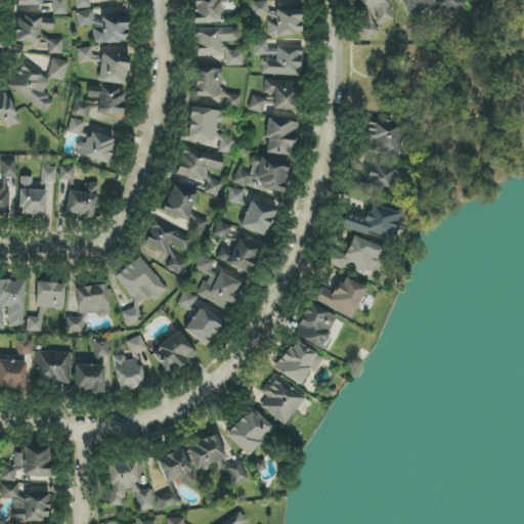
[(68,14),(67,0),(52,0),(52,15),(68,14)]
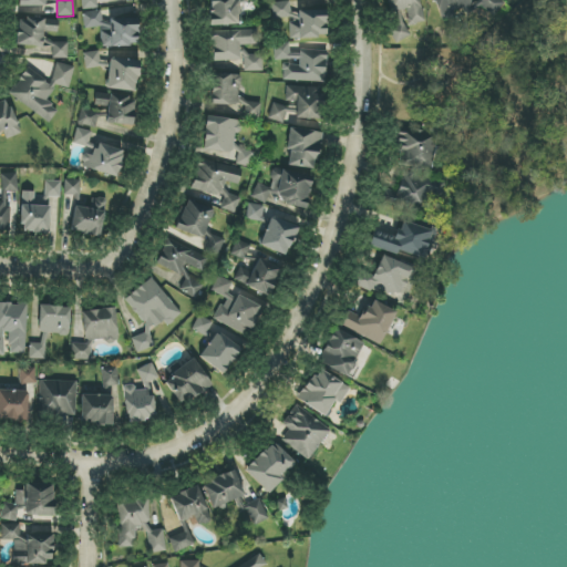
[(81,0),(82,9),(99,8),(99,0),(81,0)]
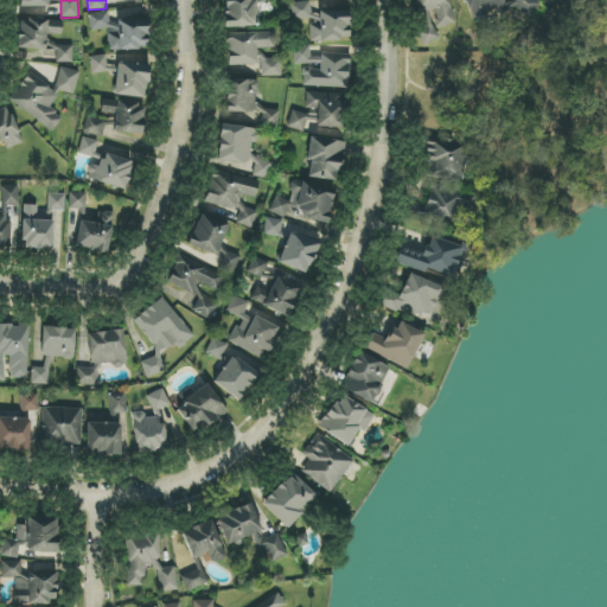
[(257,27),(256,0),(224,0),(225,27),(257,27)]
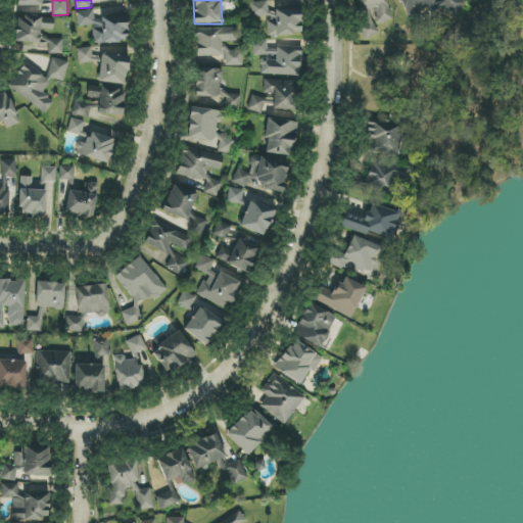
[(376,22),(390,21),(388,0),(359,0),(361,14),(376,13),(376,22)]
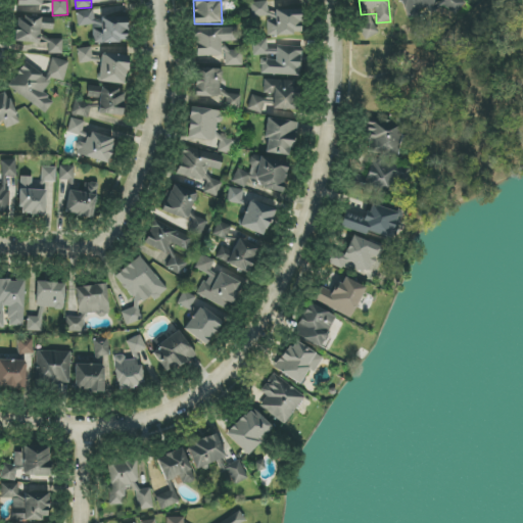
[(400,0),(405,15),(435,7),(432,0),(400,0)]
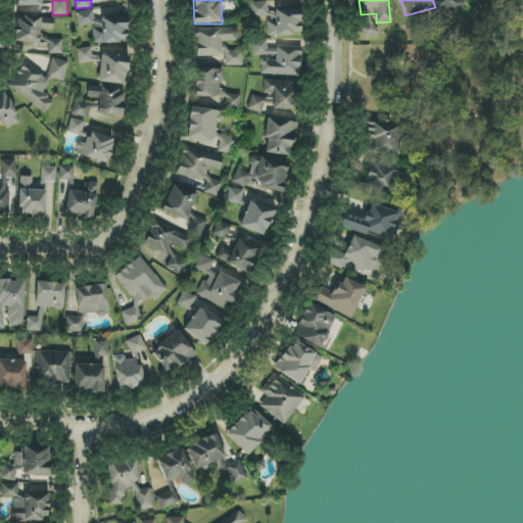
[(454,15),(465,3),(461,0),(439,0),(438,2),(454,15)]
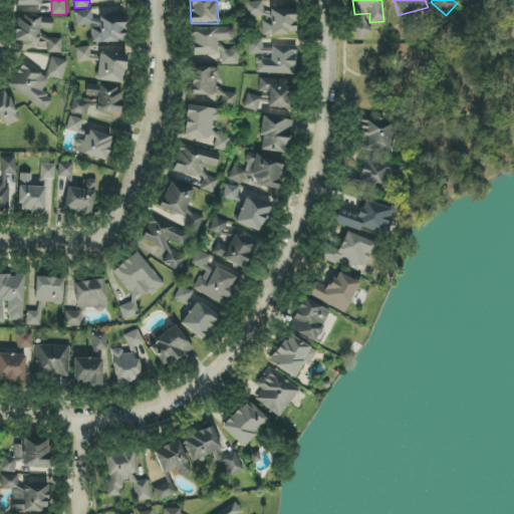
[(295,9),(263,11),(262,2),(245,3),(246,21),(262,20),(263,35),(296,33),(295,9)]
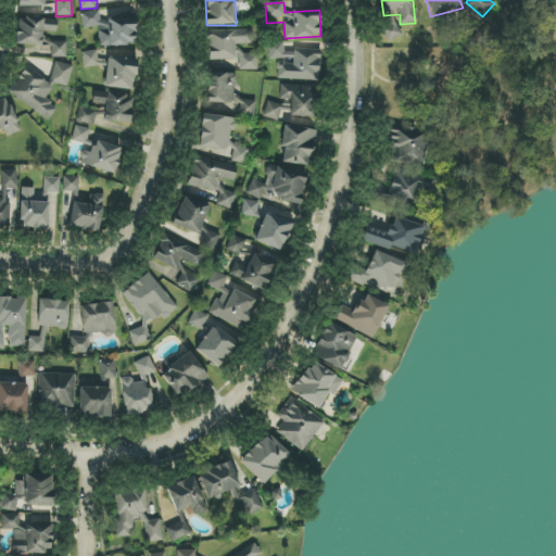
[(135,17),(100,20),(100,11),(80,11),(81,27),(99,27),(100,46),(136,45),(135,17)]
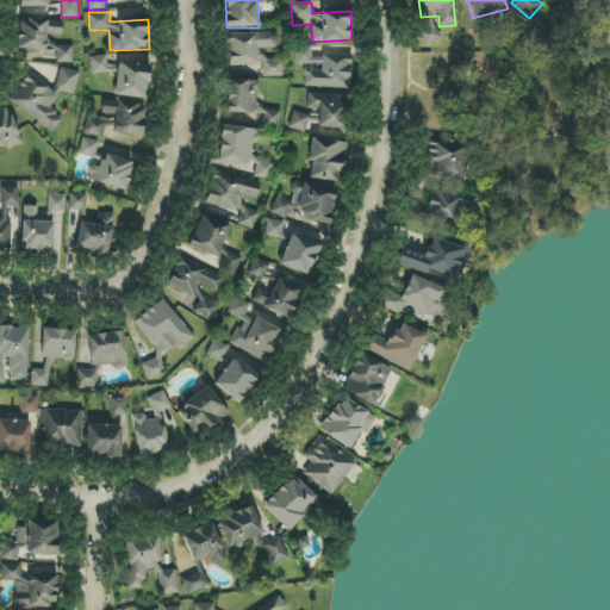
[(18,49),(45,50),(47,33),(62,33),(63,20),(19,19),(18,49)]
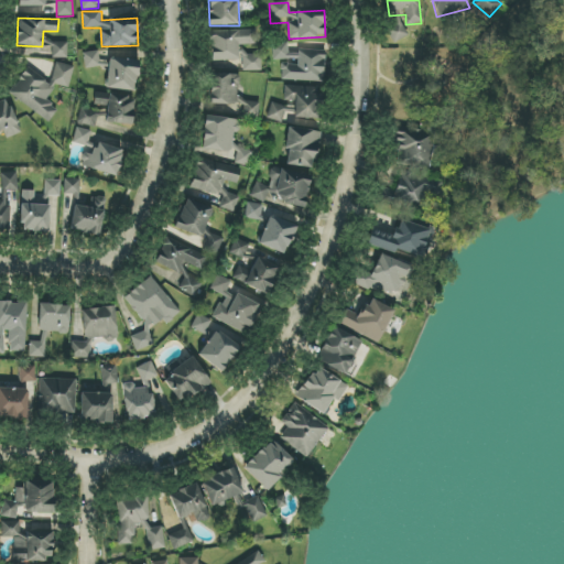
[(409,36),(401,18),(387,24),(393,42),(409,36)]
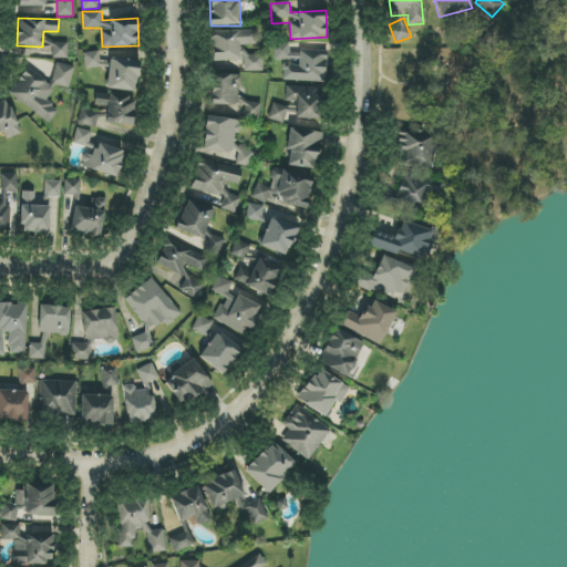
[(212,31),(212,61),(244,61),(244,71),(264,71),(263,50),(258,50),(258,30),(212,31)]
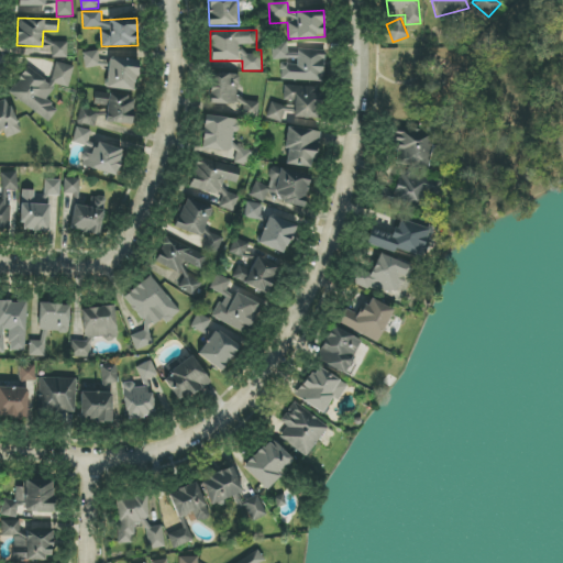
[(52,57),(67,58),(67,43),(52,43),(52,57)]
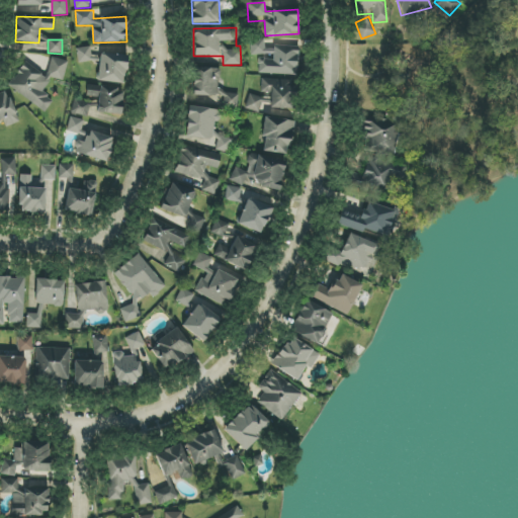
[(265,49),(265,39),(250,39),(250,55),(273,55),(273,49),(265,49)]
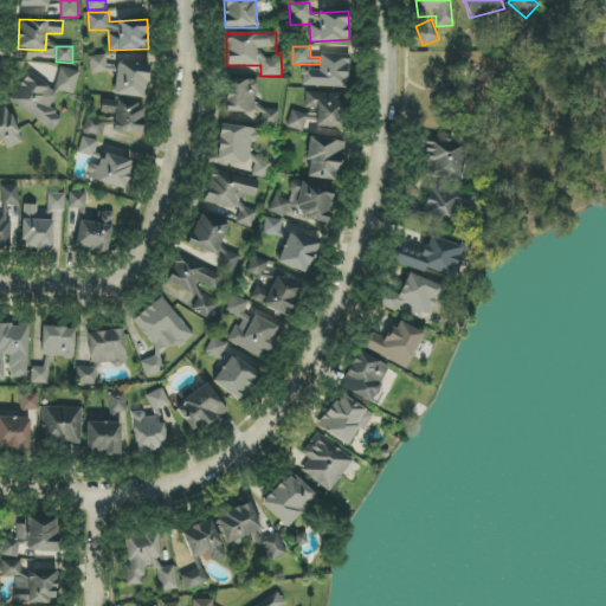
[(302,86),(348,88),(349,55),(321,53),(320,70),(303,69),(302,86)]
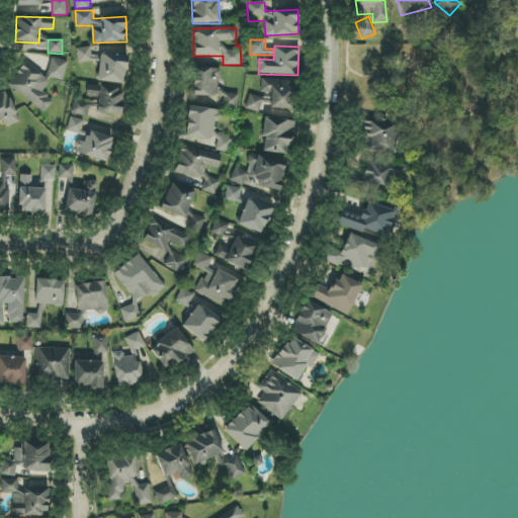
[(91,62),(90,47),(76,48),(77,63),(91,62)]
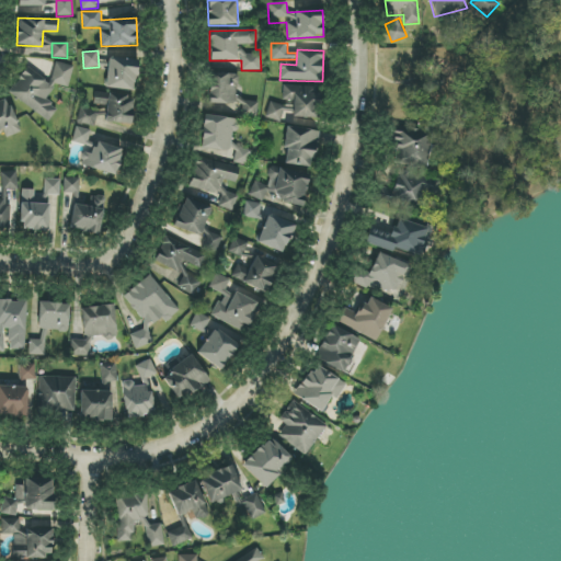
[(136,90),(136,59),(107,58),(106,89),(136,90)]
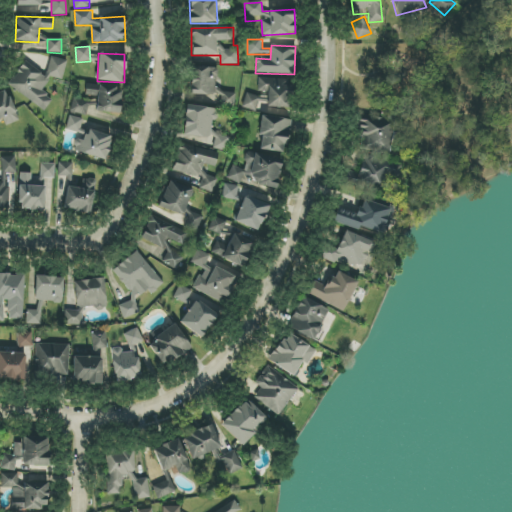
[(8,85),(44,111),(53,99),(42,91),(47,83),(49,77),(63,80),(67,60),(50,57),(46,76),(29,64),(24,63),(16,73),(8,85)]
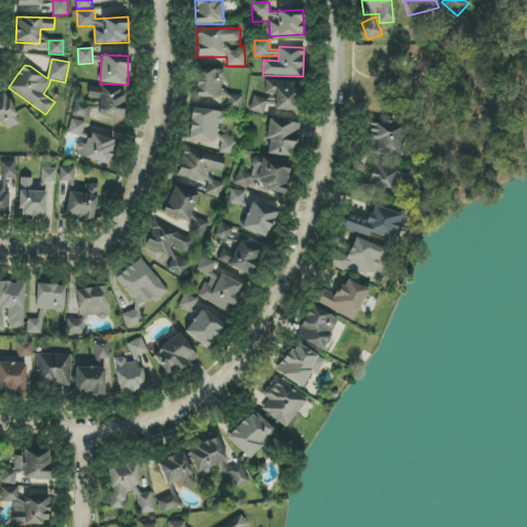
[(222,97),(223,70),(197,69),(196,96),(222,97)]
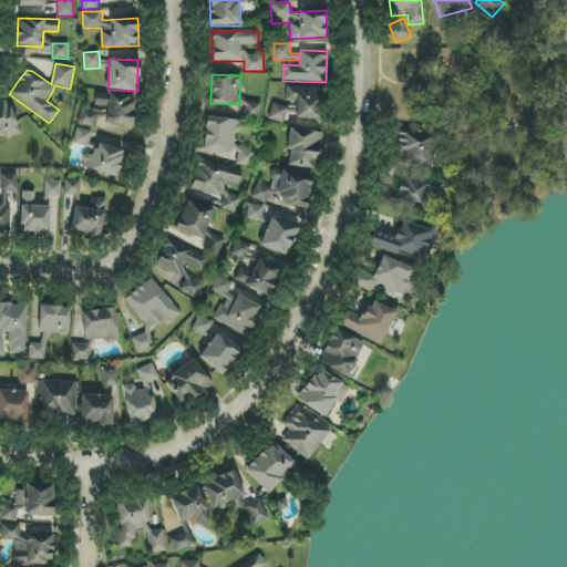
[(325,88),(286,85),(285,105),(270,104),(268,121),(285,122),(285,116),(322,119),(325,88)]
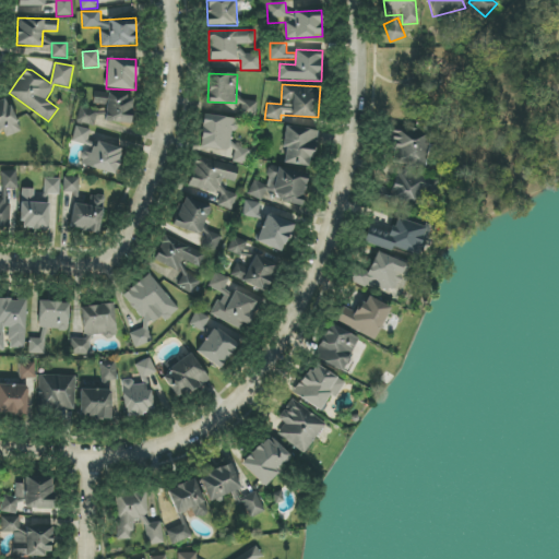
[(105,122),(132,123),(133,94),(94,93),(93,104),(106,105),(105,122)]
